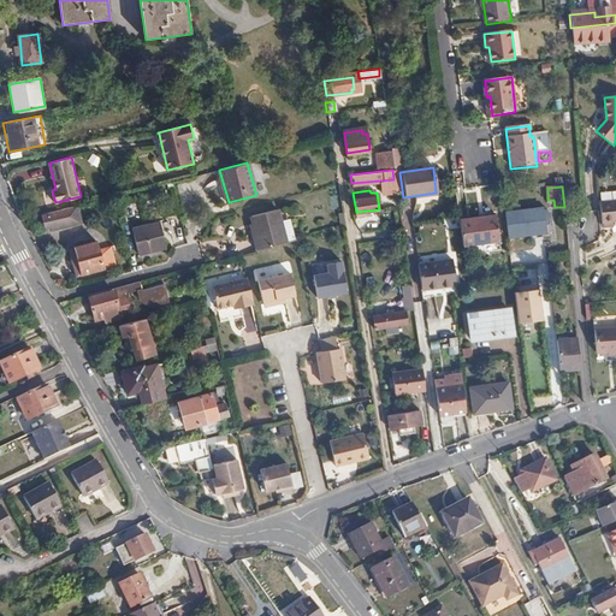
[(615,199),(598,200),(598,226),(615,225),(615,199)]
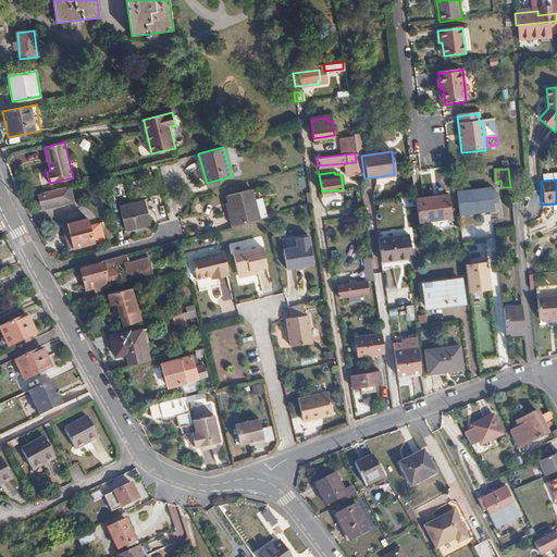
[(496,201),(494,188),(467,193),(470,212),(494,208),(493,202),(496,201)]
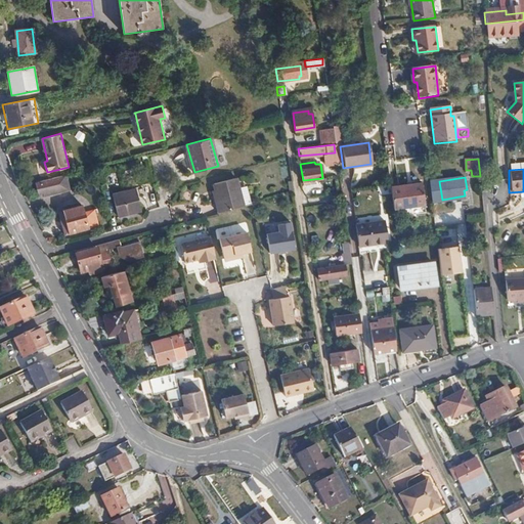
[(222,213),(251,206),(253,205),(248,186),(239,188),(237,178),(215,184),(222,213)]
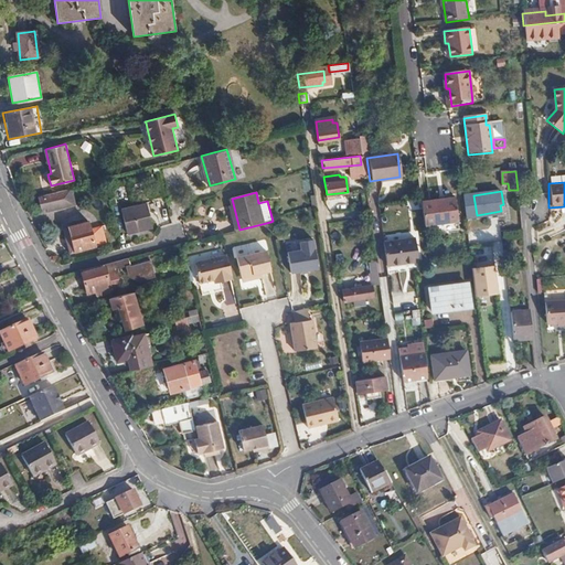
[(60,205),(57,194),(39,199),(41,210),(60,205)]
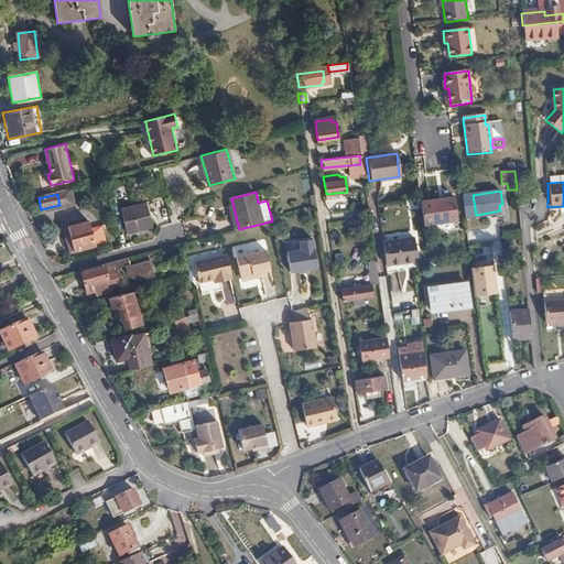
[(420,201),(424,225),(457,221),(454,196),(420,201)]
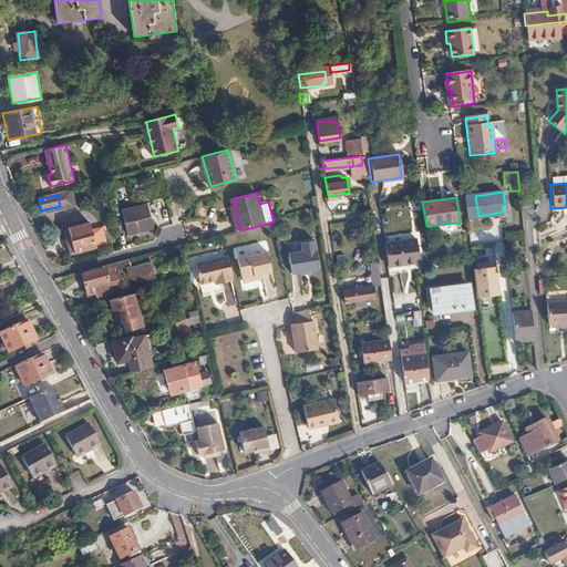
[(148,203),(123,209),(129,234),(164,224),(161,207),(150,209),(148,203)]
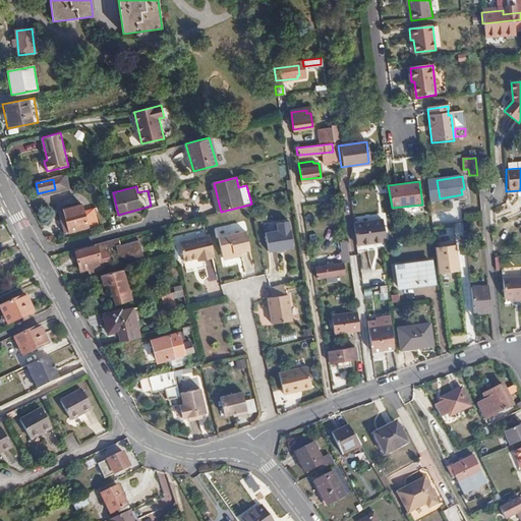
[(68,222),(63,223),(66,233),(99,225),(96,210),(85,213),(83,205),(65,210),(68,222)]
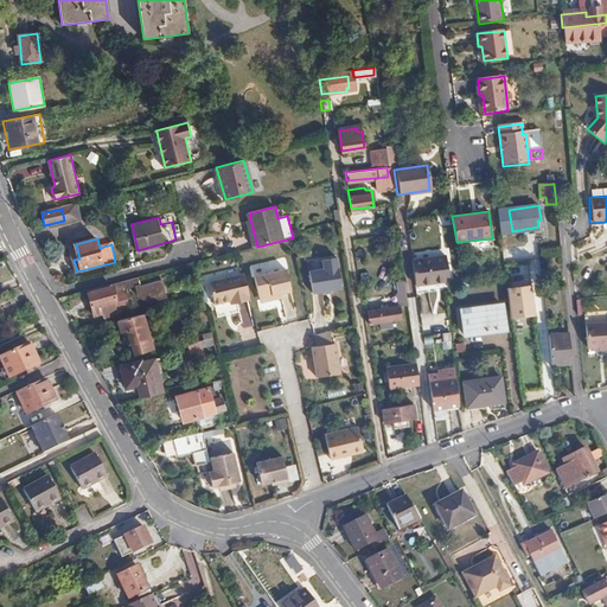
[(70,246),(74,260),(80,259),(76,244),(70,246)]
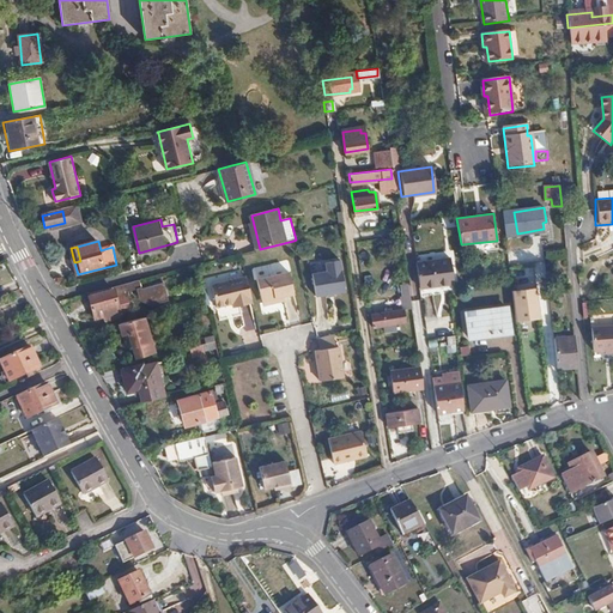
[(534,248),(507,252),(508,263),(536,260),(534,248)]
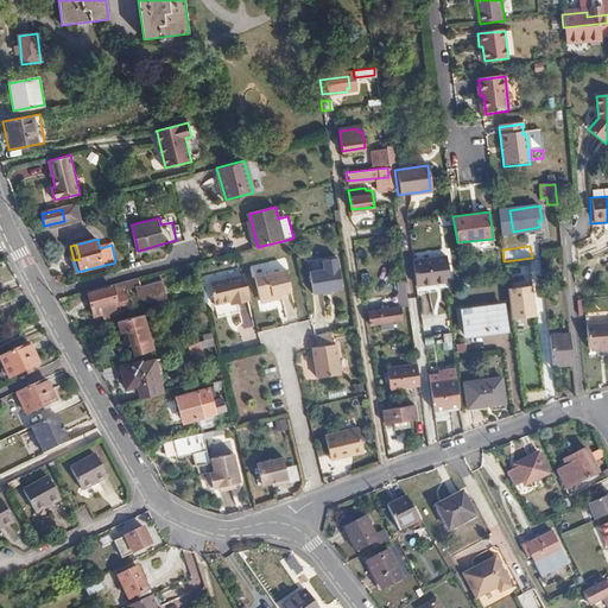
[(412,260),(415,285),(418,285),(429,284),(430,293),(444,291),(443,286),(451,285),(445,255),(412,260)]
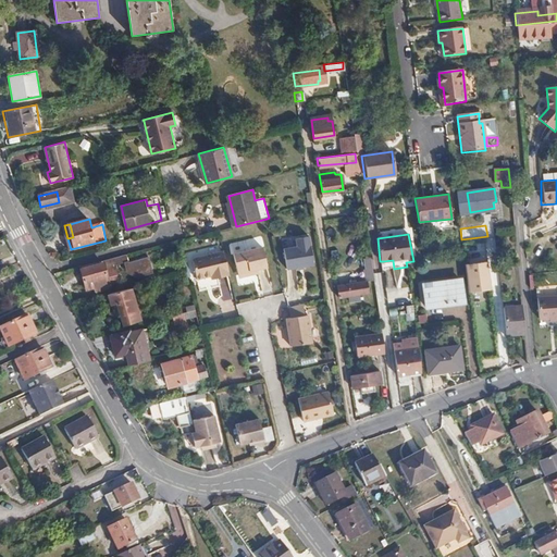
[(314,265),(310,237),(296,239),(298,248),(284,250),(288,270),(314,265)]
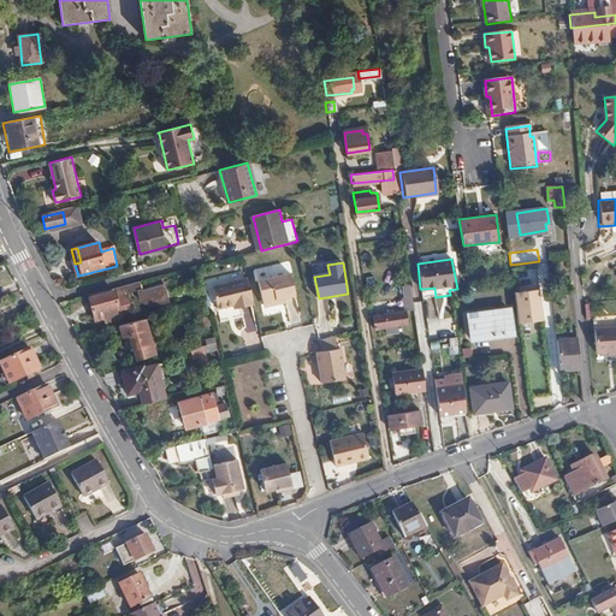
[(278,301),(286,298),(296,296),(290,274),(259,283),(265,306),(268,308),(276,306),(278,302),(278,301)]
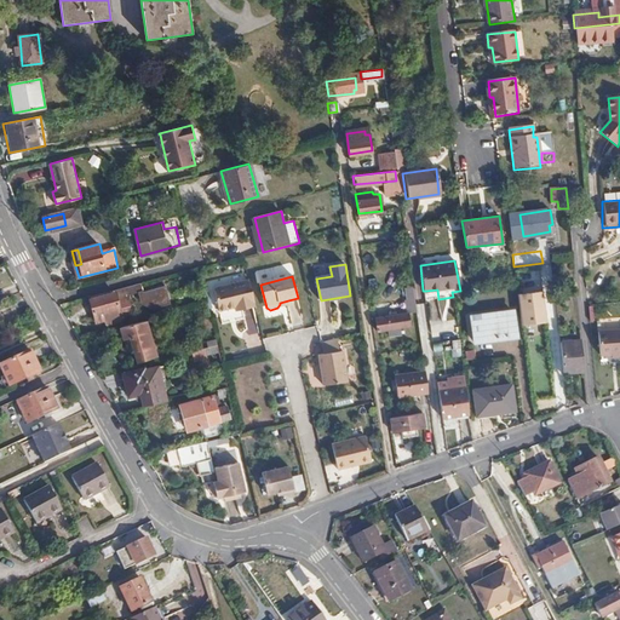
[(256,308),(257,308),(250,281),(214,288),(220,316),(237,313),(244,310),(244,315),(257,313),(256,308)]
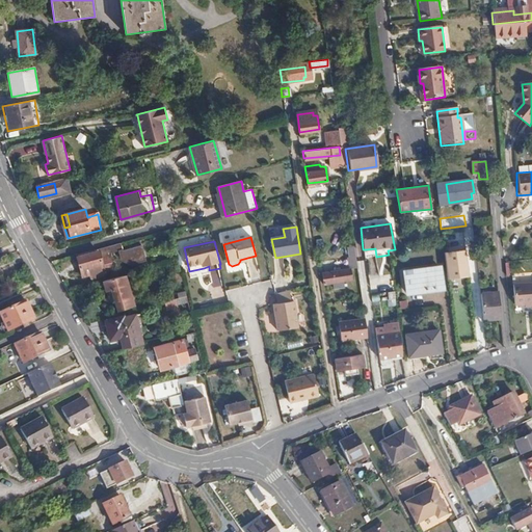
[(375,248),(366,249),(367,258),(376,257),(375,248)]
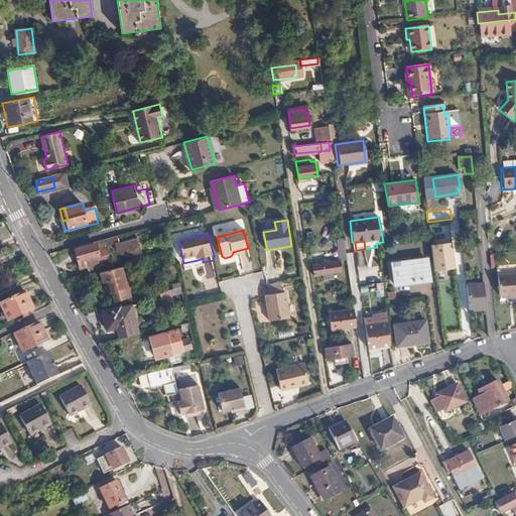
[(95,242),(75,247),(80,268),(88,266),(90,269),(99,266),(98,263),(100,263),(95,242)]
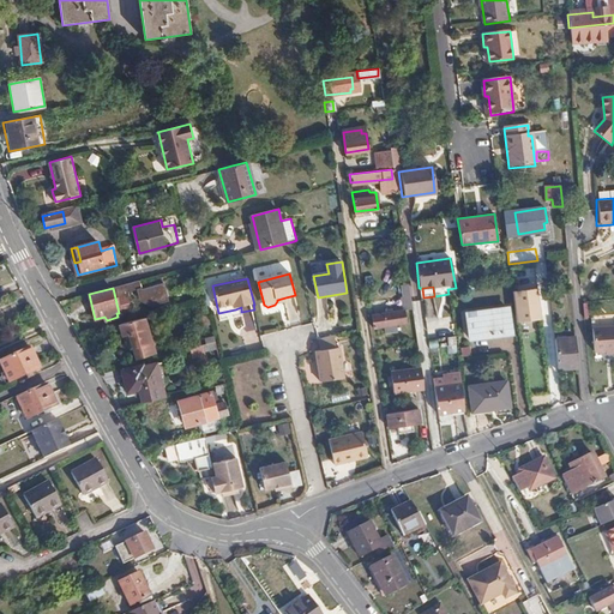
[(537,289),(515,292),(518,323),(542,320),(537,289)]
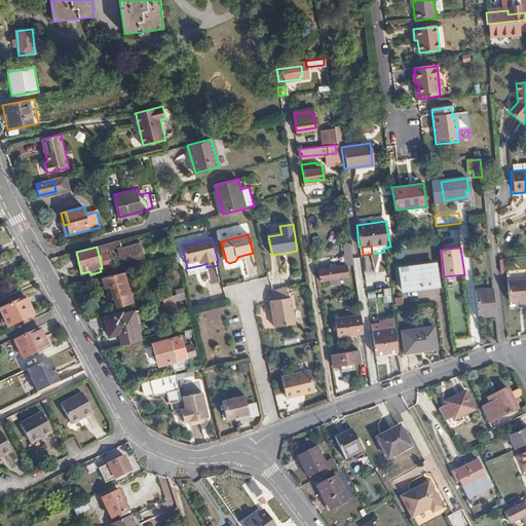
[(437,284),(434,263),(400,268),(403,288),(437,284)]
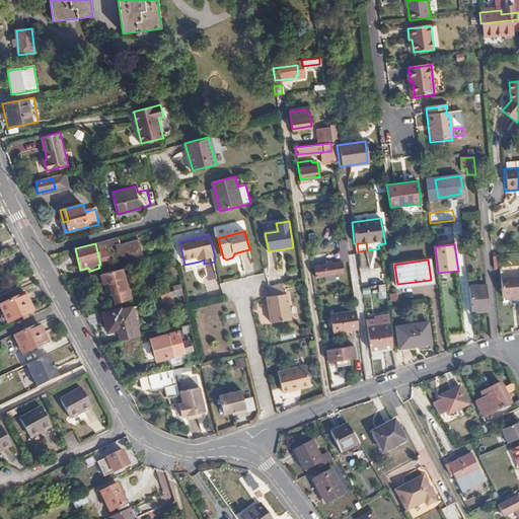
[(344,273),(343,263),(314,266),(315,277),(324,276),(325,281),(336,280),(335,274),(344,273)]
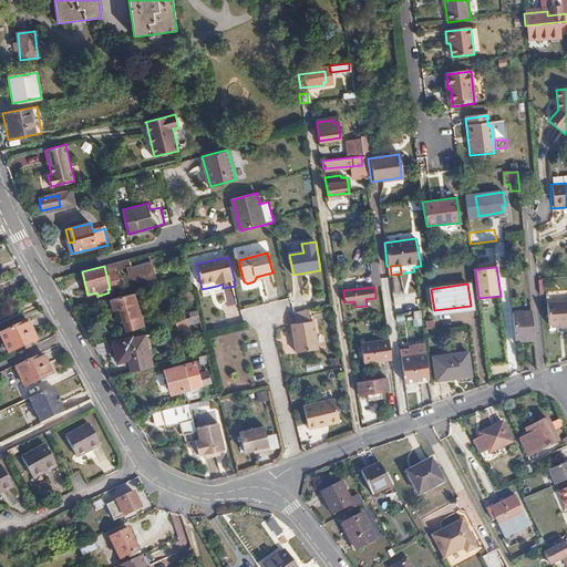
[(133,294),(110,300),(112,309),(119,307),(125,331),(143,327),(133,294)]
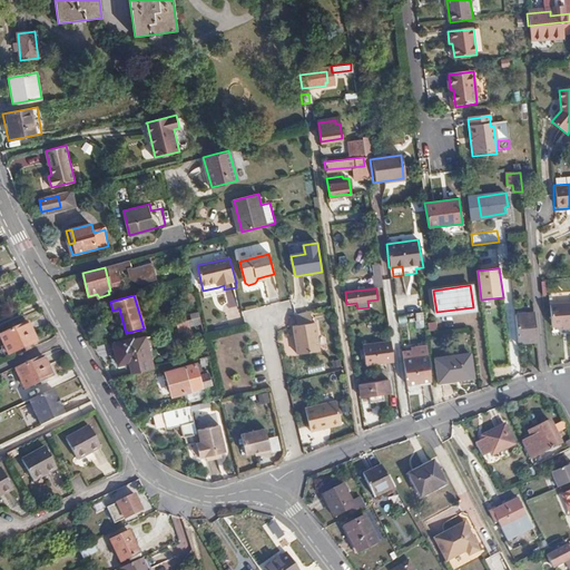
[(569,323),(569,326),(569,301),(556,303),(558,324),(561,324),(569,323)]
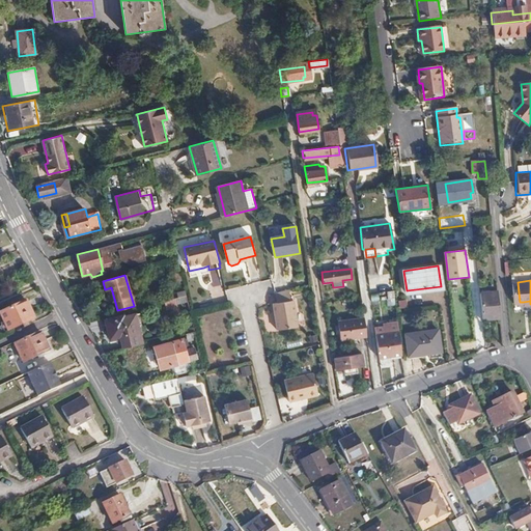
[(289,290),(277,294),(278,303),(291,302),(289,290)]
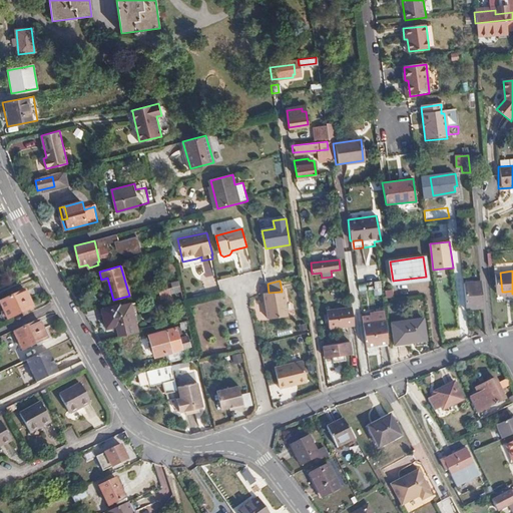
[(465,301),(466,308),(482,306),(480,281),(463,283),(465,301)]
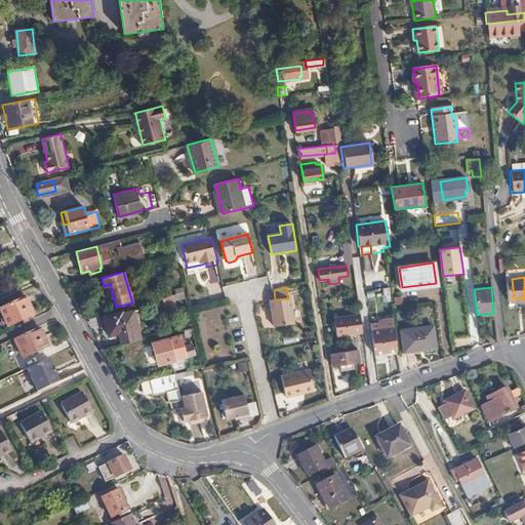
[(178,305),(177,296),(166,299),(168,307),(178,305)]
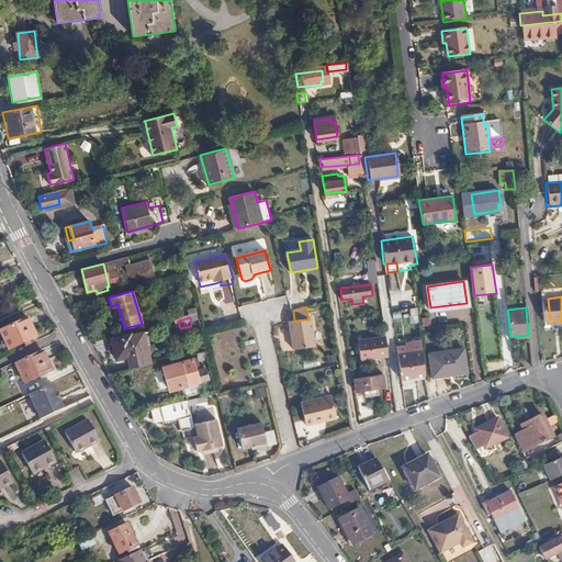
[(35,337),(26,318),(0,330),(0,332),(9,350),(35,337)]
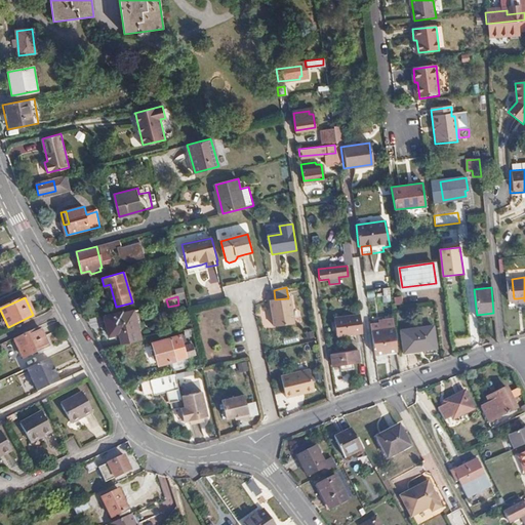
[(288,298),(275,299),(271,300),(274,327),(295,324),(291,297),(288,298)]
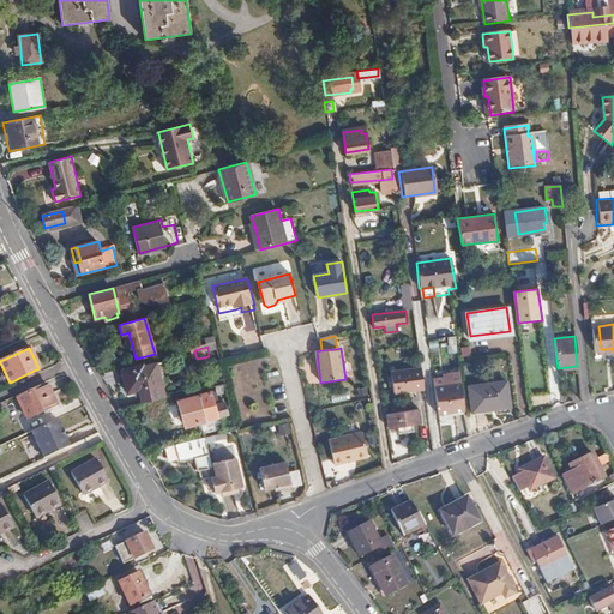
[(138,391),(140,403),(164,397),(156,365),(144,367),(144,366),(121,372),(125,392),(138,391)]
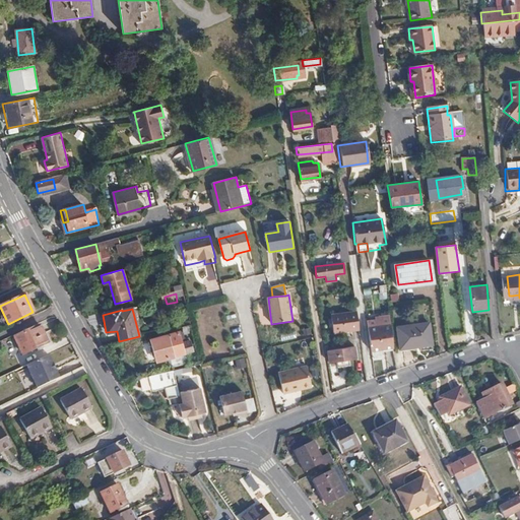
[(334,333),(359,330),(355,311),(331,315),(334,333)]
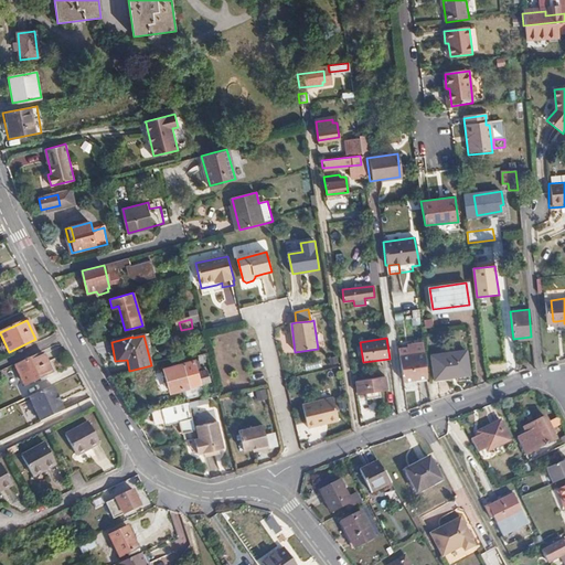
[(396,382),(424,381),(423,343),(396,344),(396,382)]
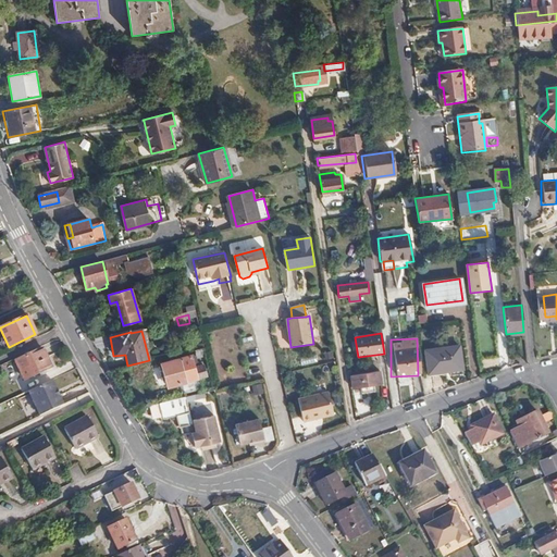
[(462,369),(458,346),(425,350),(428,373),(462,369)]
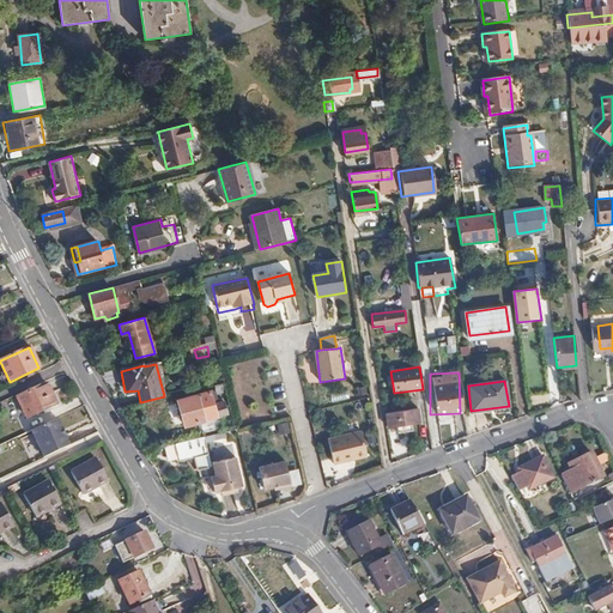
[(224,393),(232,392),(230,382),(222,383),(224,393)]
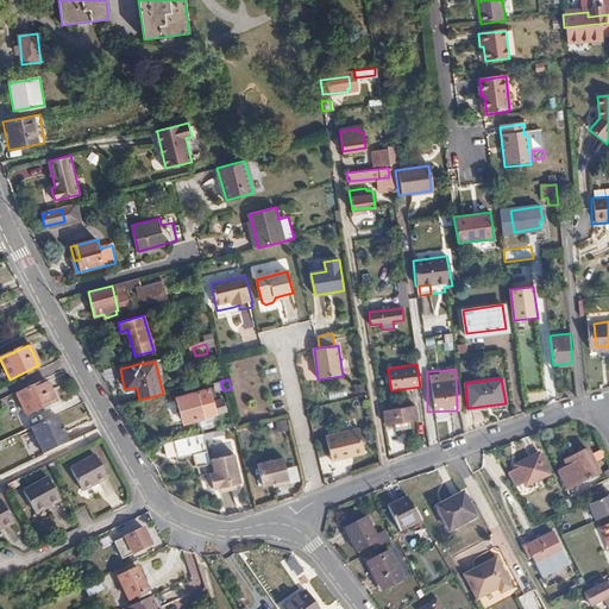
[(55,402),(45,382),(17,395),(26,415),(55,402)]
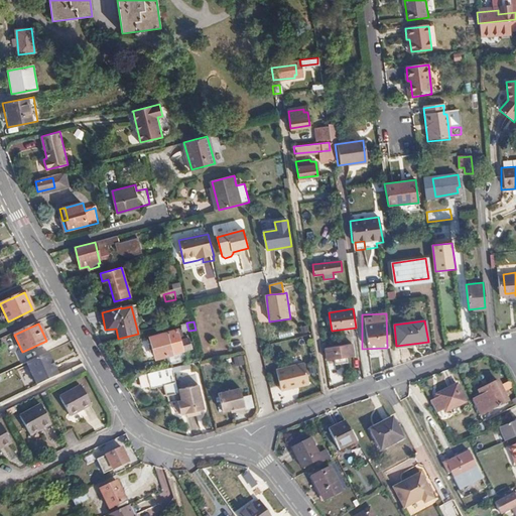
[(52,341),(66,334),(59,324),(46,331),(52,341)]
